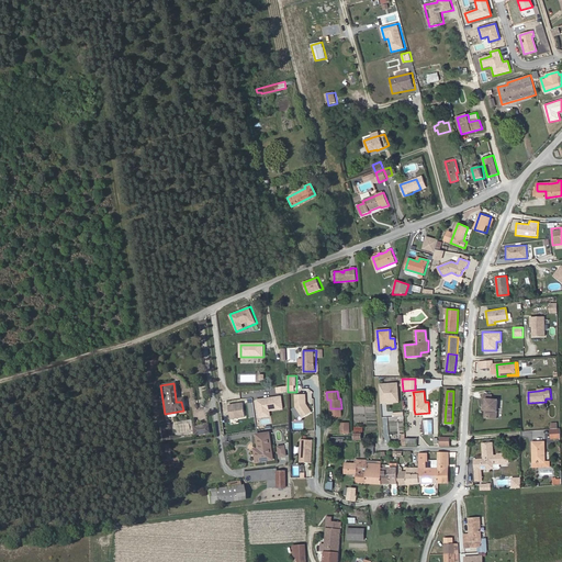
[(308,393),(295,394),(296,407),(294,408),(295,416),(310,415),(308,393)]
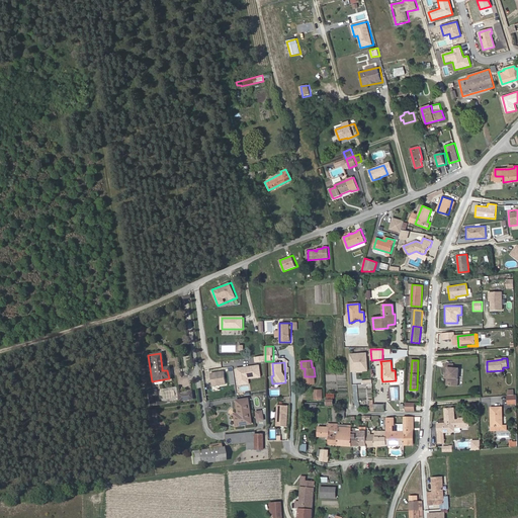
[(447,378),(447,385),(457,385),(458,368),(452,368),(453,364),(446,363),(445,375),(447,375),(447,378)]
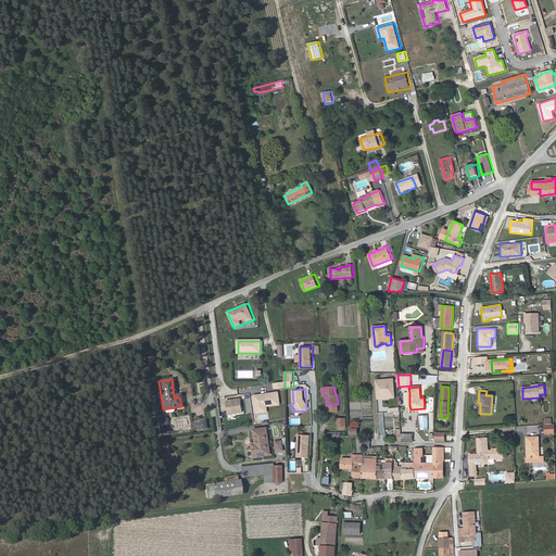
[(177,431),(169,431),(167,418),(158,420),(160,436),(178,432),(177,431)]
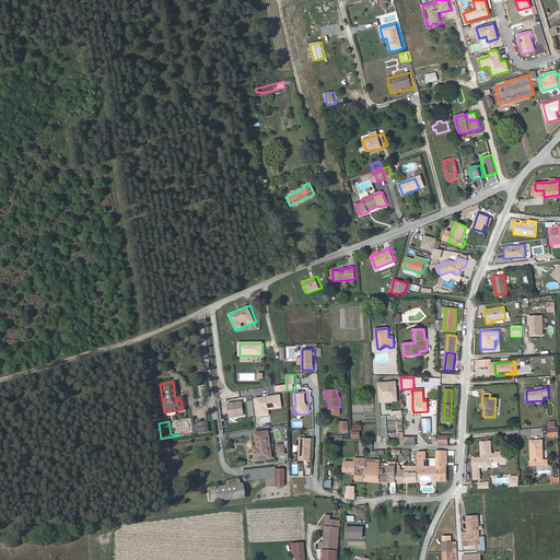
[(191,426),(193,433),(207,431),(206,423),(191,426)]
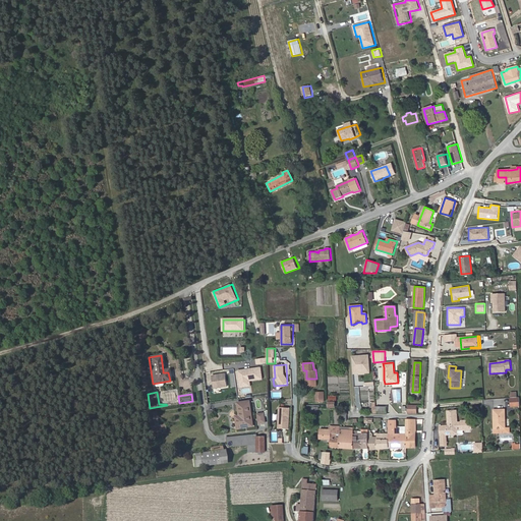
[(238,428),(253,426),(249,402),(238,403),(241,420),(237,420),(238,428)]
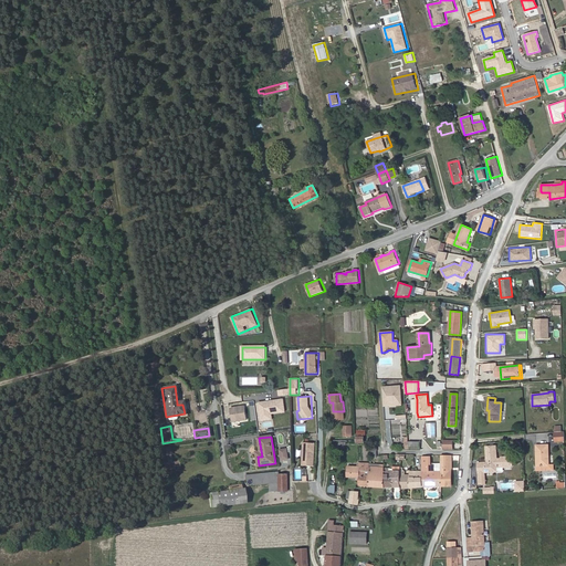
[(316,465),(316,442),(303,442),(303,465),(316,465)]
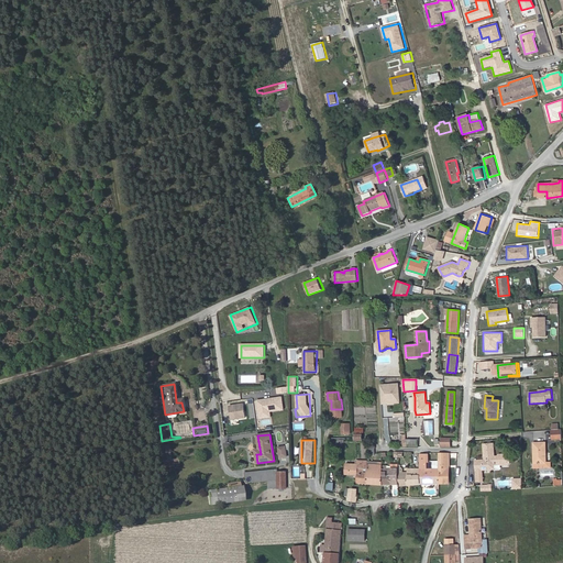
[(533,443),(533,453),(536,453),(536,464),(547,463),(545,442),(533,443)]
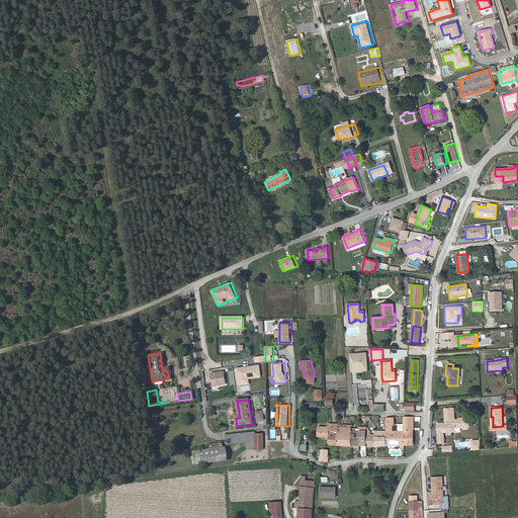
[(446,423),(442,423),(443,432),(452,432),(452,430),(455,426),(459,426),(458,420),(455,420),(454,408),(447,409),(445,411),(445,421),(447,421),(447,423),(446,423)]
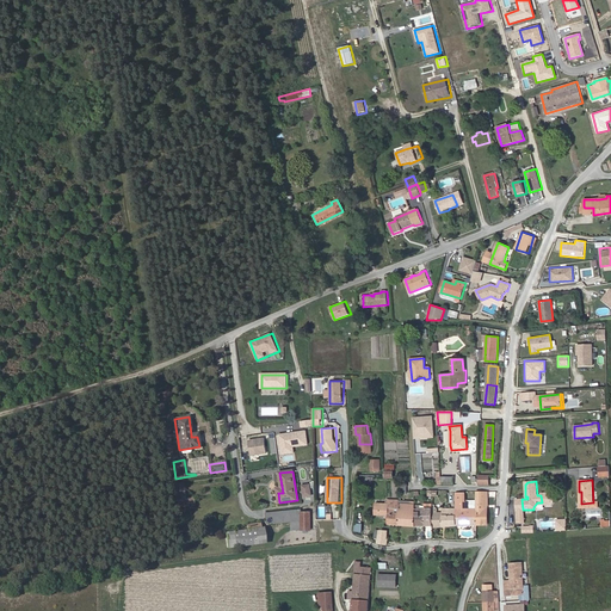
[(543,494),(541,495),(542,503),(537,503),(534,507),(534,510),(537,508),(537,505),(544,504),(543,494)]
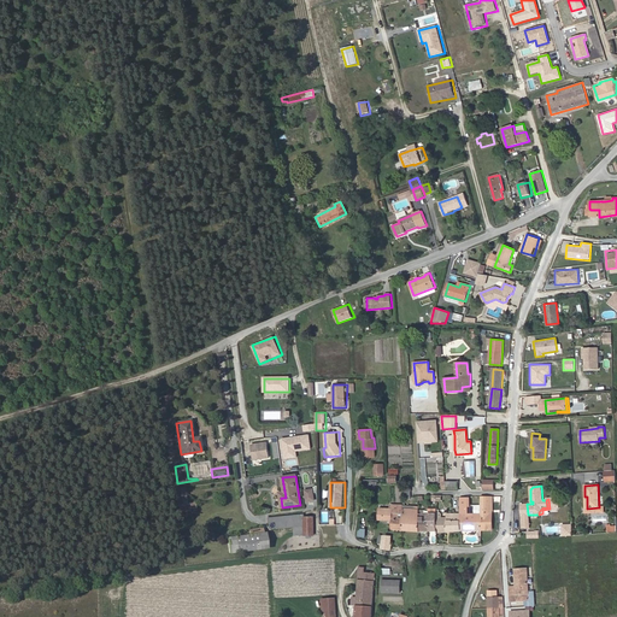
[(491,501),(481,501),(481,510),(481,513),(481,530),(493,529),(492,513),(492,512),(491,513),(491,501)]
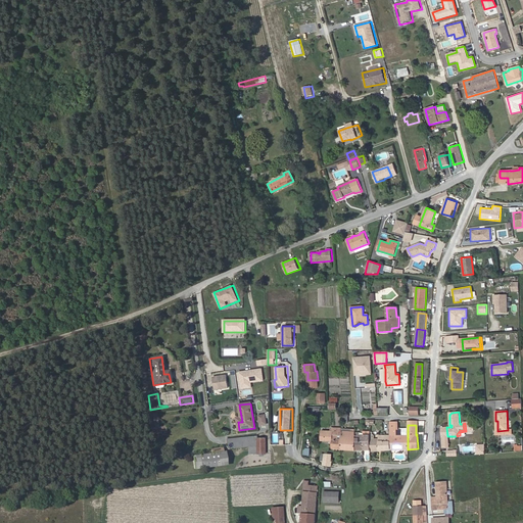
[(341,429),(341,428),(331,428),(331,432),(322,432),(322,440),(332,441),(332,448),(341,449),(341,429)]
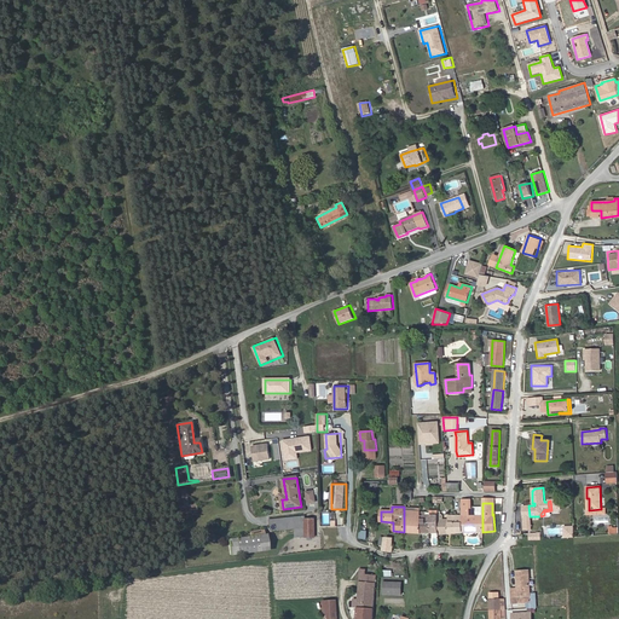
[(421,512),(421,509),(404,508),(404,532),(421,533),(421,515),(421,512)]
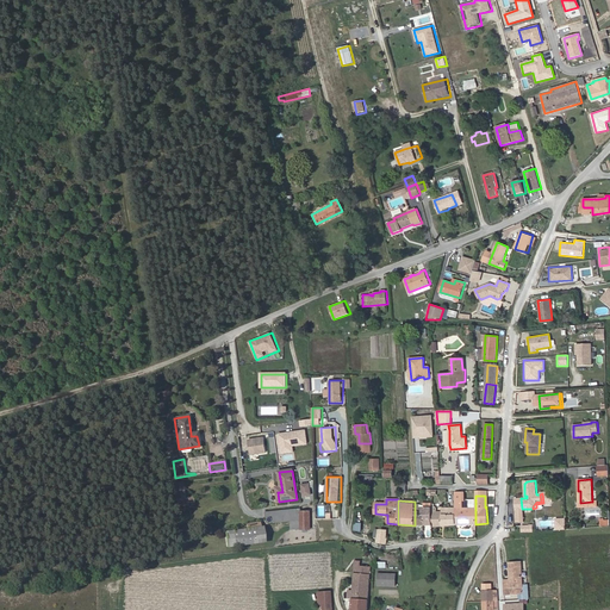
[(475,524),(475,508),(468,508),(468,504),(468,502),(464,502),(464,508),(458,508),(458,503),(455,503),(455,509),(456,524),(475,524)]
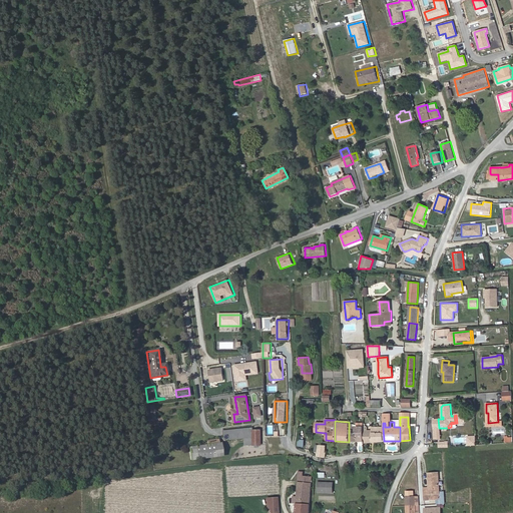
[(357,442),(357,428),(353,428),(349,427),(349,442),(357,442)]
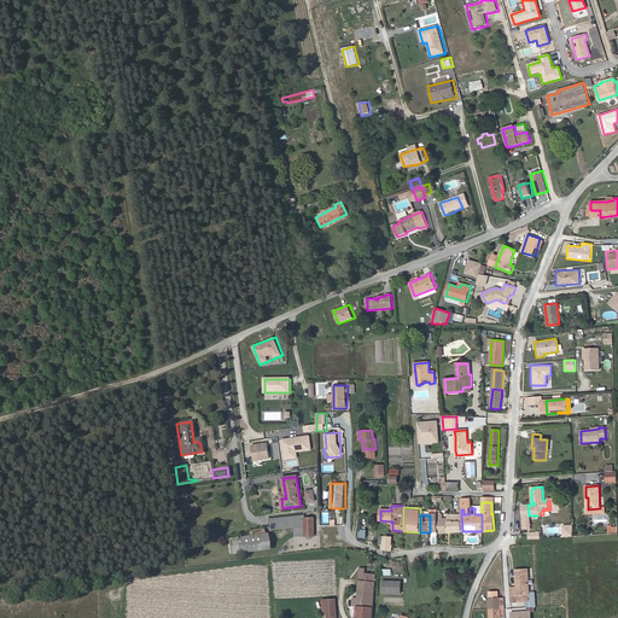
[(304,519),(304,516),(268,520),(269,525),(277,524),(277,530),(295,528),(295,537),(305,536),(304,519)]
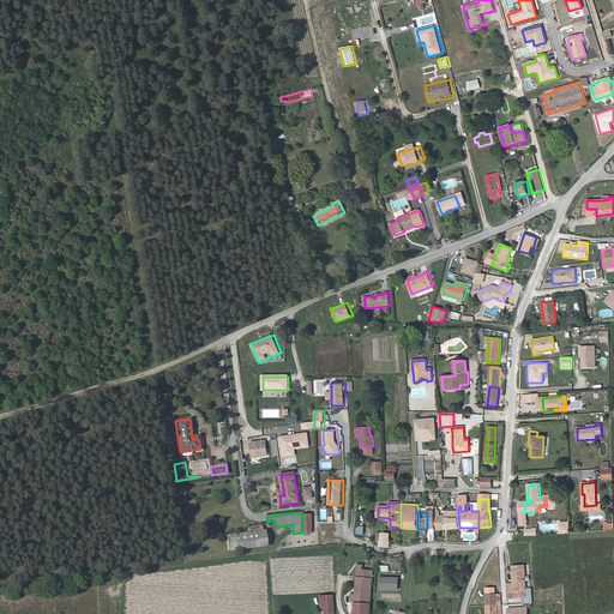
[(445,516),(445,519),(438,519),(438,516),(438,512),(437,512),(437,525),(438,529),(459,528),(458,512),(445,512),(445,516)]
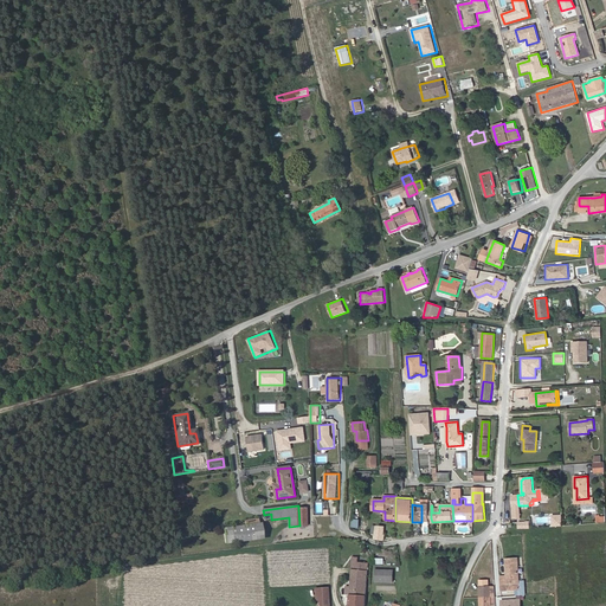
[(309,526),(308,508),(298,509),(300,526),(309,526)]
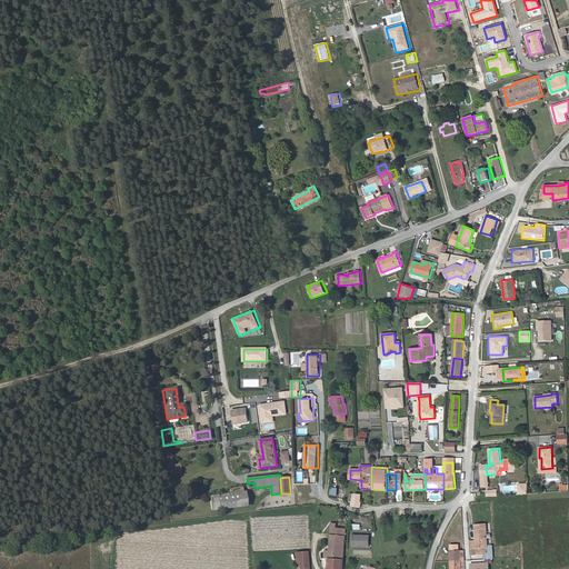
[(519,485),(520,495),(528,493),(528,483),(519,485)]
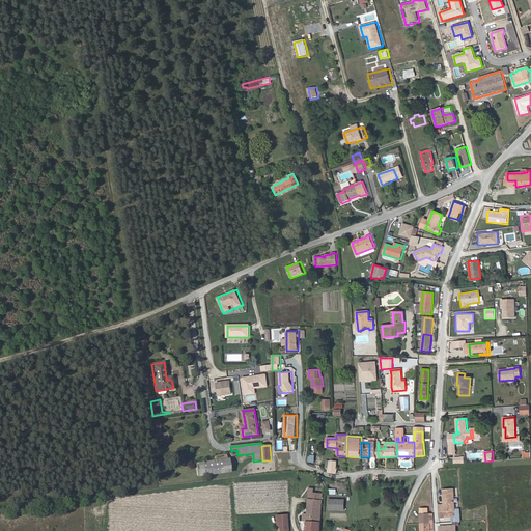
[(215,460),(196,463),(198,476),(230,472),(228,458),(226,458),(215,460)]
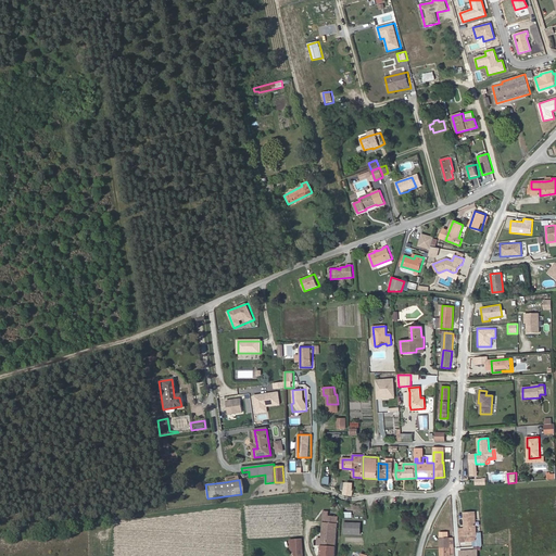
[(344,490),(343,495),(352,496),(353,491),(352,491),(353,483),(345,482),(344,490)]
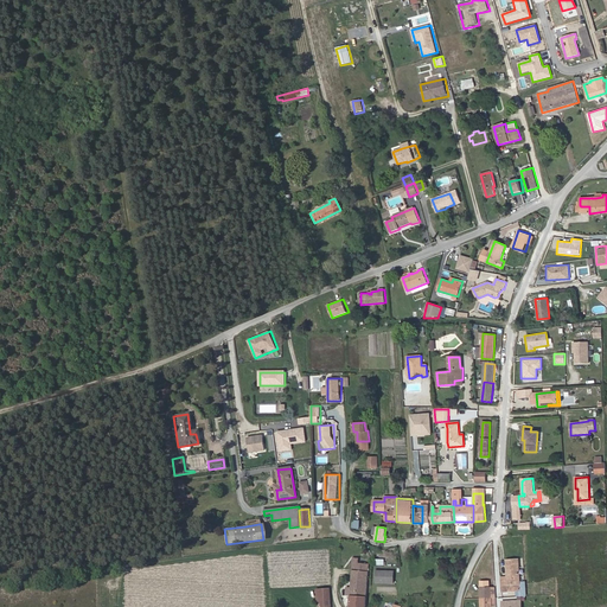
[(353,558),(352,570),(369,573),(369,563),(358,563),(358,558),(353,558)]
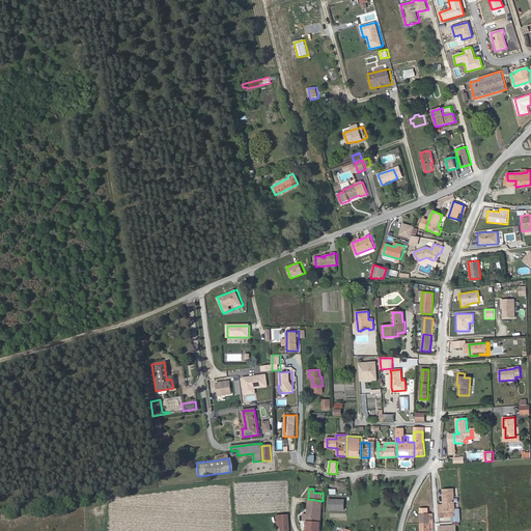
[(455,509),(453,490),(443,490),(444,505),(445,518),(451,516),(455,516),(455,509)]
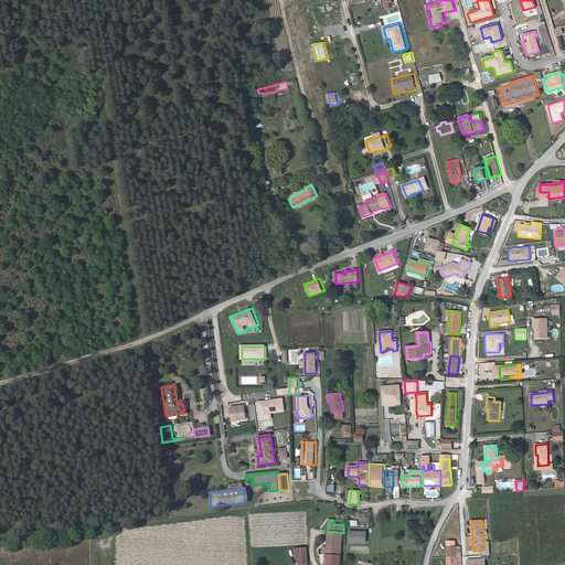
[(327,554),(327,555),(341,556),(343,533),(328,531),(327,546),(327,554)]
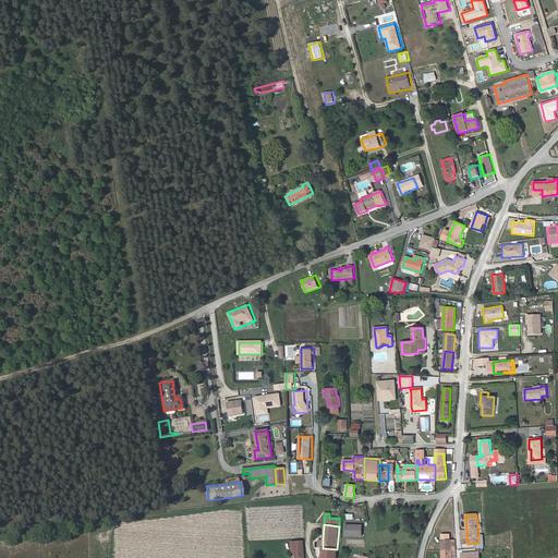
[(362,525),(346,524),(346,535),(362,536),(362,525)]
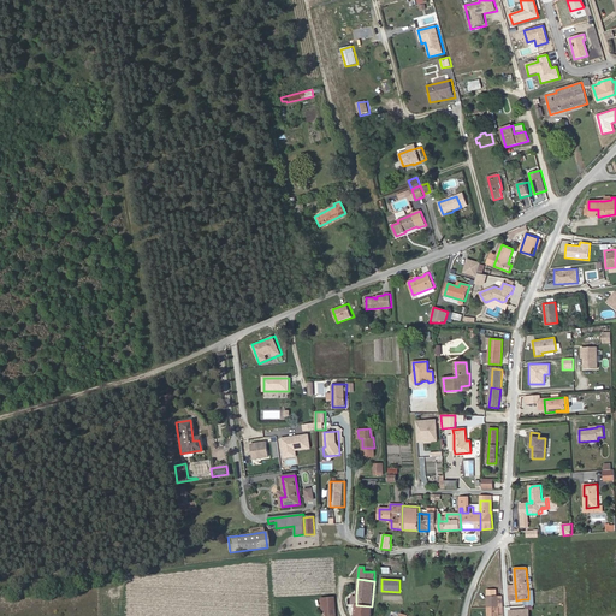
[(497,590),(486,590),(486,599),(487,599),(487,606),(499,606),(499,599),(496,599),(497,590)]
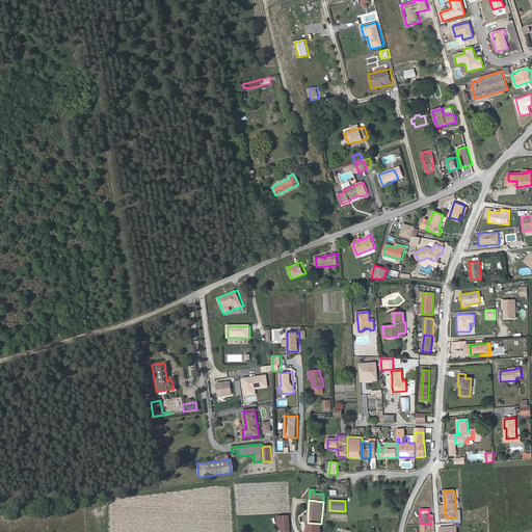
[(290,531),(289,516),(277,516),(278,527),(281,527),(281,531),(290,531)]
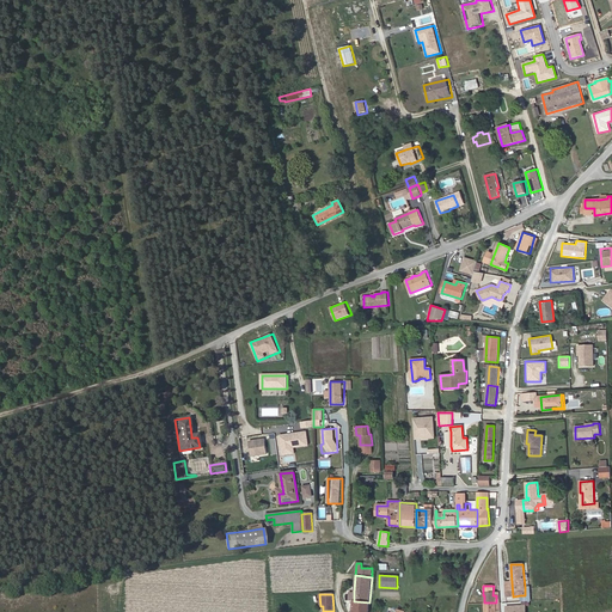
[(353,611),(368,611),(369,603),(354,601),(353,611)]
